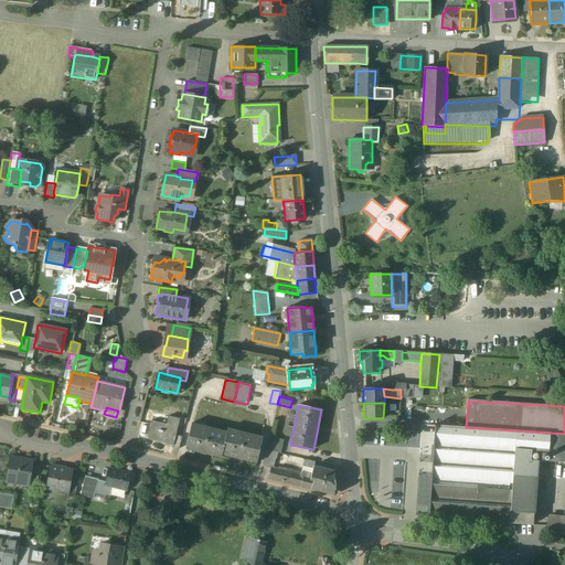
[(167,425),(151,422),(147,439),(172,446),(173,446),(176,436),(179,419),(168,417),(167,425)]
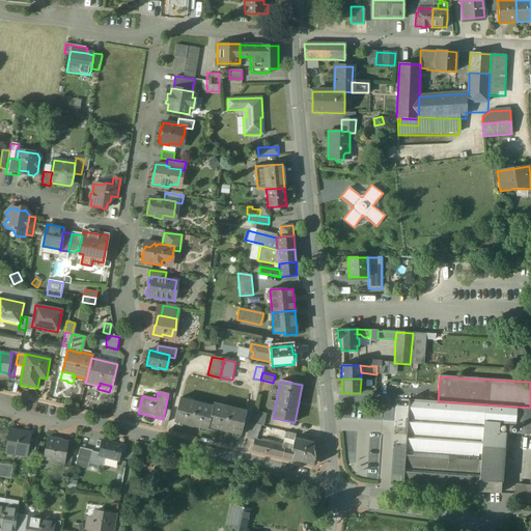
[(386,397),(386,417),(401,418),(401,397),(386,397)]
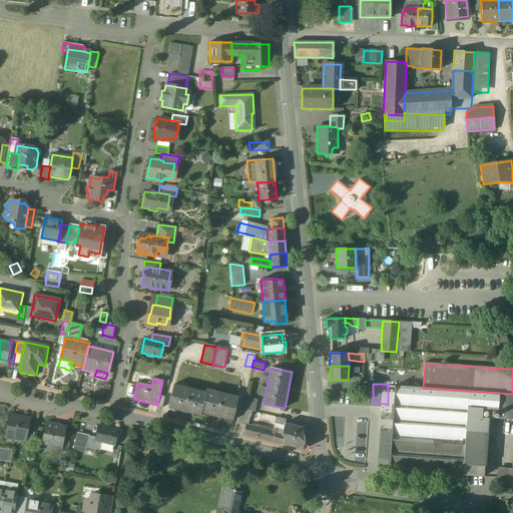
[(205,392),(173,385),(168,408),(200,415),(200,413),(205,392)]
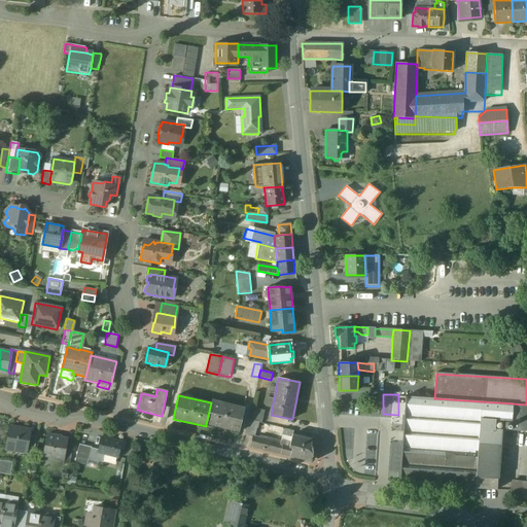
[(493,429),(494,420),(511,421),(513,403),(434,398),(405,396),(398,482),(495,489),(496,479),(497,479),(498,472),(497,472),(499,450),(500,445),(501,429),(493,429)]
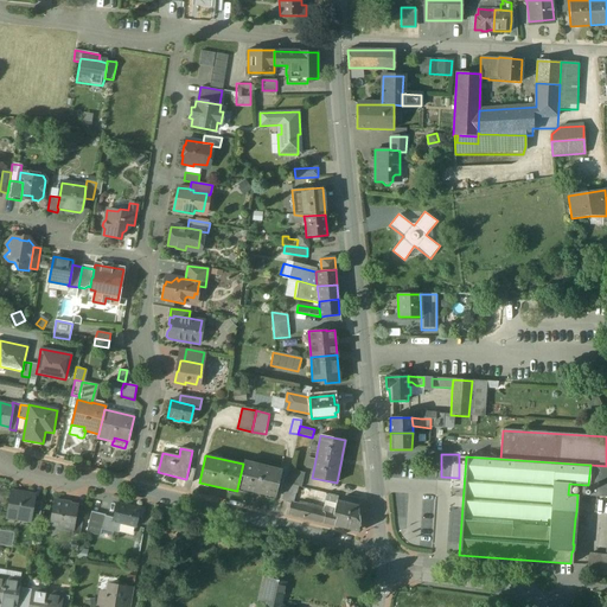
[(282,471),(244,461),(243,464),(237,489),(275,497),(282,471)]
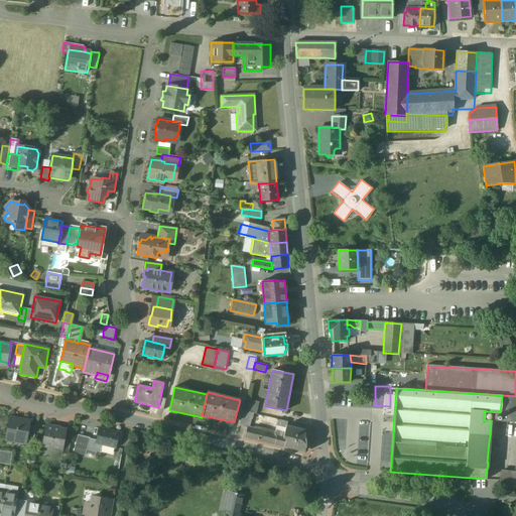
[(515,396),(502,395),(500,412),(500,415),(501,415),(500,421),(515,421),(515,396)]
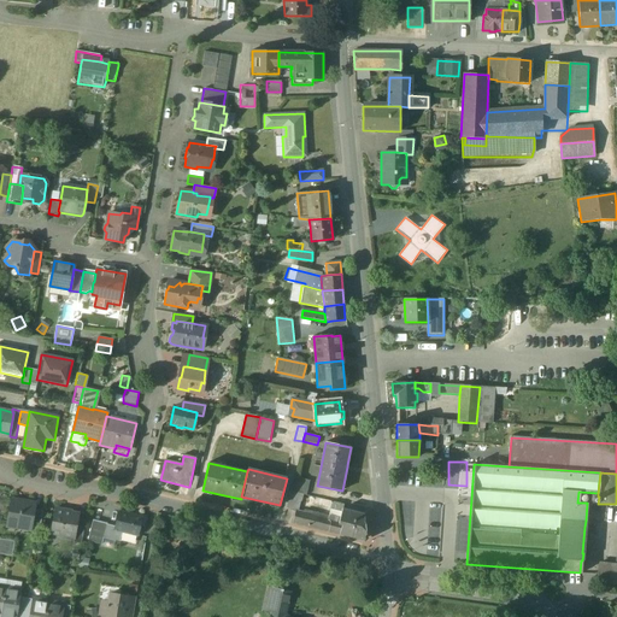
[(198,477),(192,476),(189,487),(188,487),(187,489),(194,491),(198,477)]
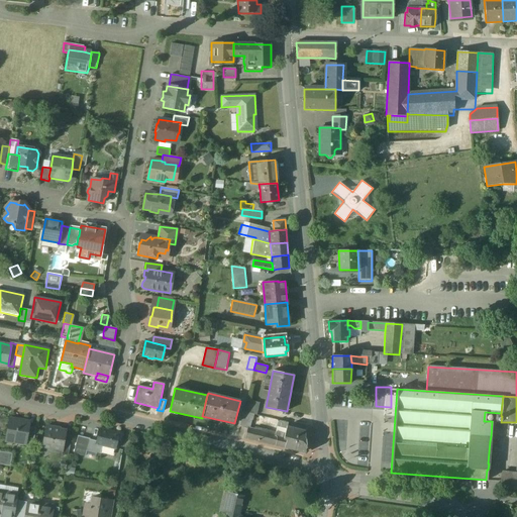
[(260,403),(246,400),(243,412),(252,414),(256,415),(260,403)]
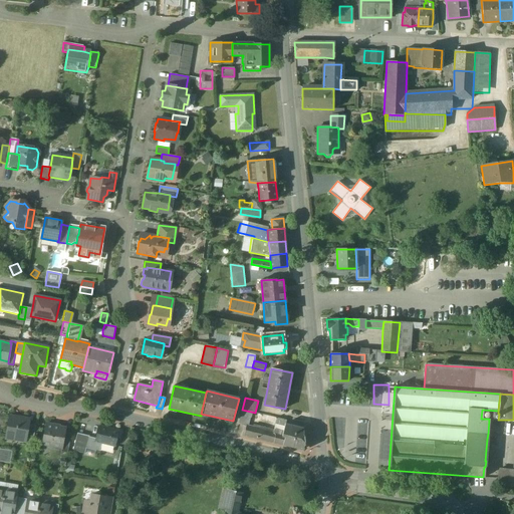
[(251,412),(242,410),(238,425),(246,427),(246,426),(247,427),(251,412)]
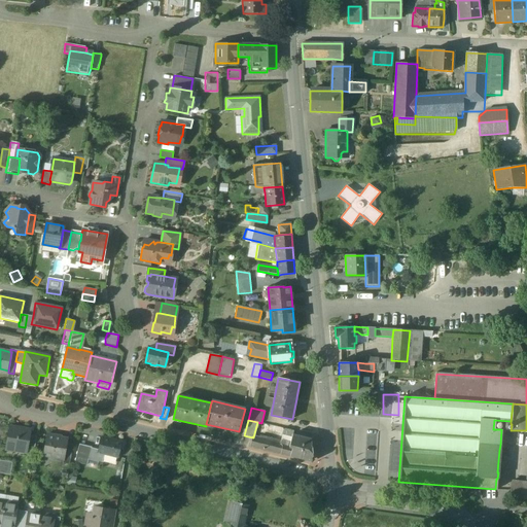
[(21,428),(10,427),(6,448),(20,450),(20,446),(26,447),(27,447),(28,438),(26,437),(26,434),(27,430),(26,429),(26,430),(20,429),(21,428)]
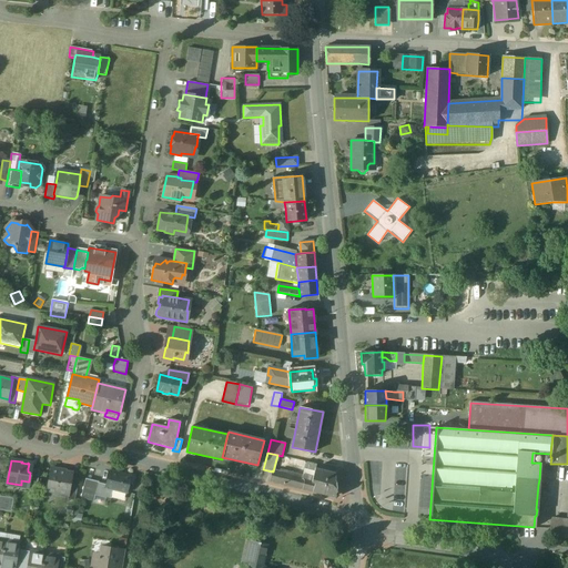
[(316,465),(305,462),(304,468),(314,472),(315,468),(316,465)]
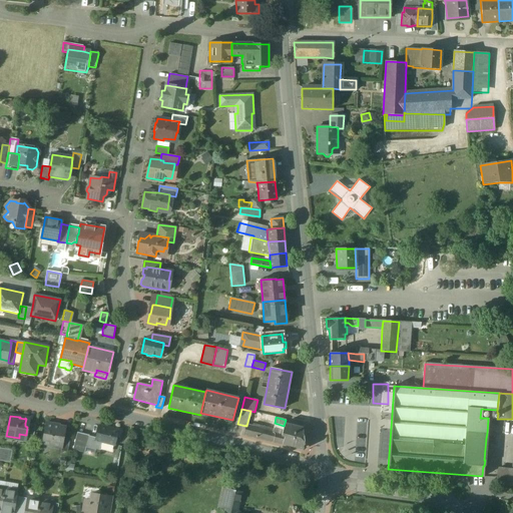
[(27,427),(26,435),(25,435),(24,441),(32,443),(35,425),(25,423),(25,426),(27,427)]
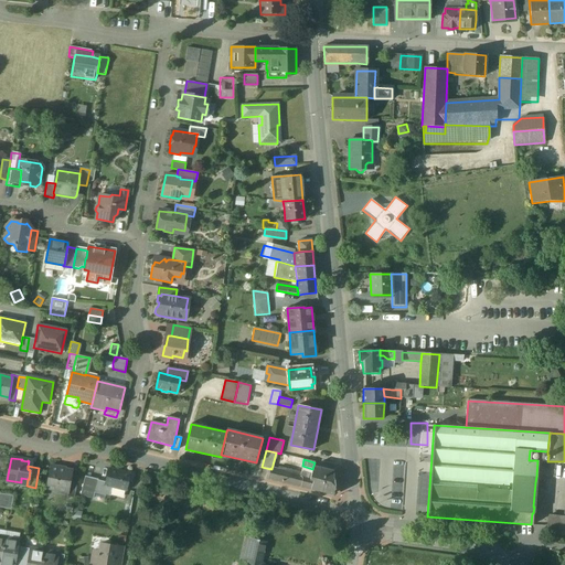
[(60,467),(50,466),(46,489),(54,490),(54,491),(67,493),(68,493),(71,482),(72,470),(60,468),(60,467)]
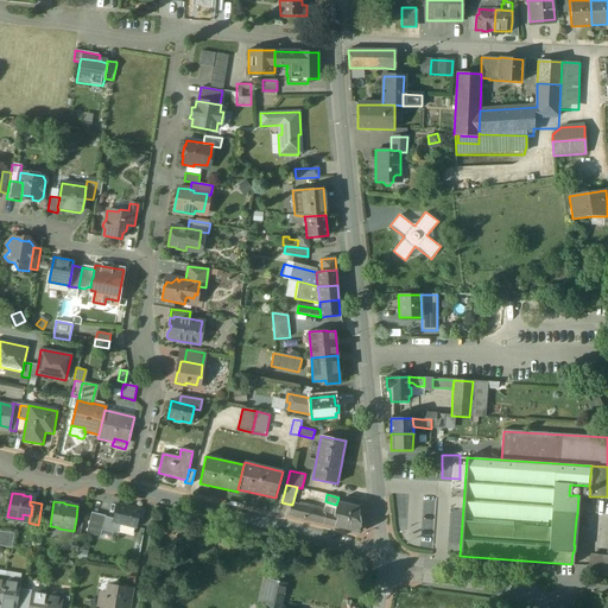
[(292,505),(291,504),(291,505),(289,514),(358,532),(361,529),(359,507),(337,501),(336,505),(334,514),(331,514),(333,511),(324,508),(324,510),(323,512),(306,508),(292,505)]
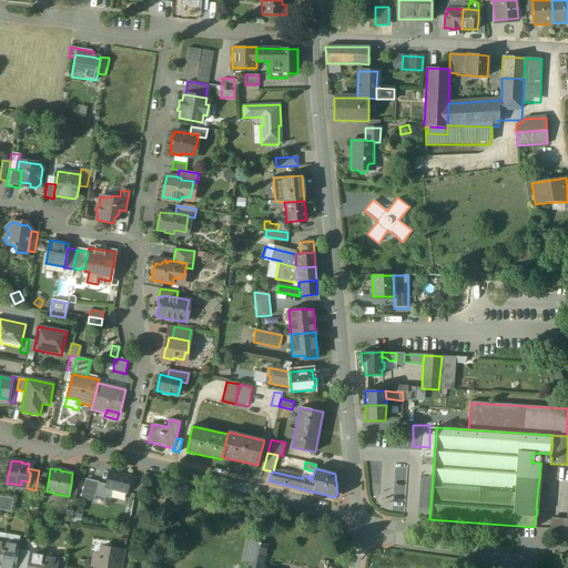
[(131,476),(109,470),(105,485),(104,488),(112,490),(127,494),(131,476)]
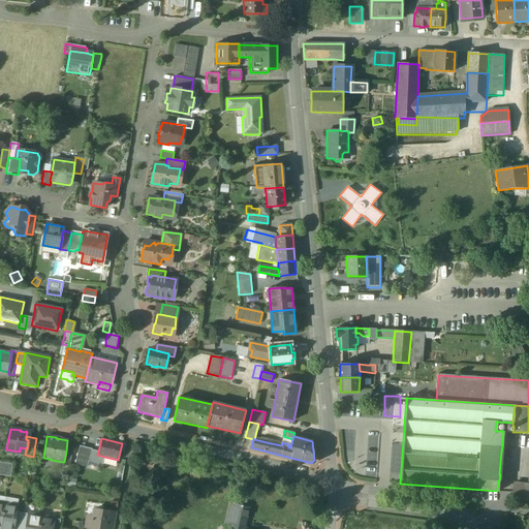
[(80,445),(74,464),(87,467),(89,461),(91,449),(92,448),(80,445)]
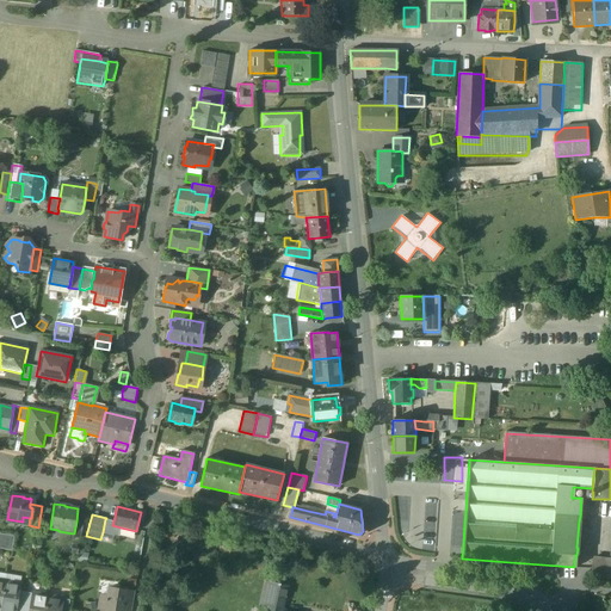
[(121,528),(112,525),(113,522),(105,519),(103,532),(118,536),(121,528)]
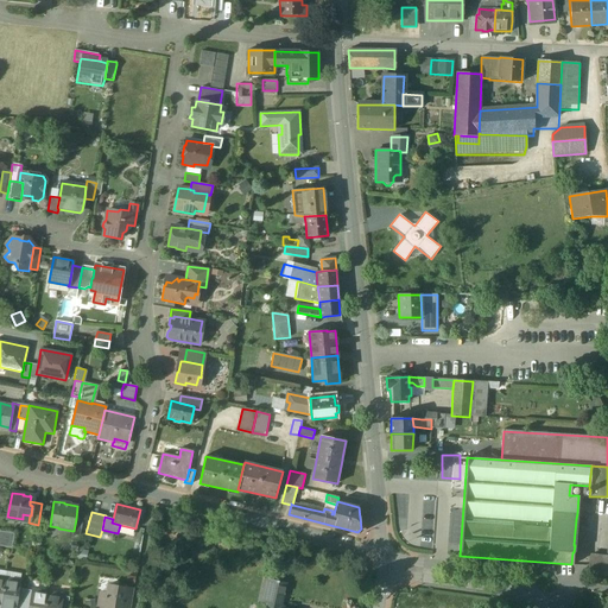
[(76,519),(74,531),(73,531),(73,536),(80,537),(82,520),(76,519)]
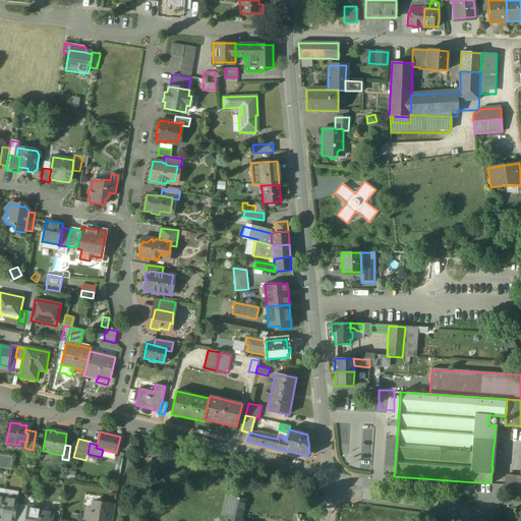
[(12,457),(0,455),(0,468),(10,470),(12,457)]
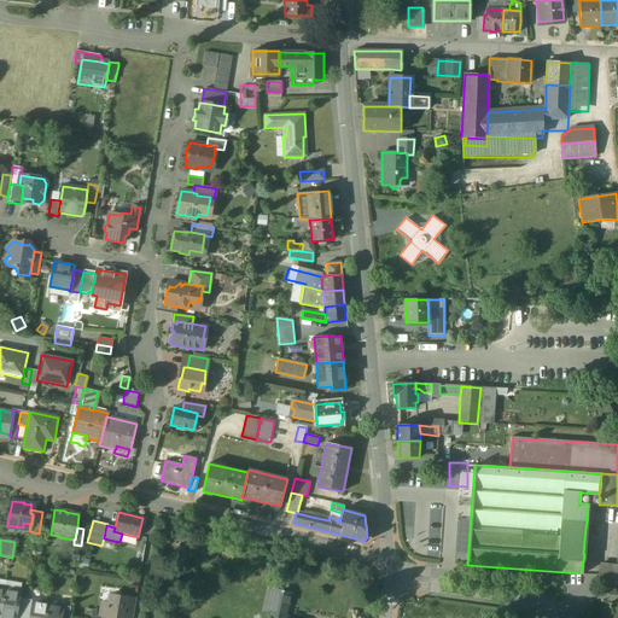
[(617,560),(617,567),(600,566),(599,575),(596,575),(595,583),(617,586),(617,560)]
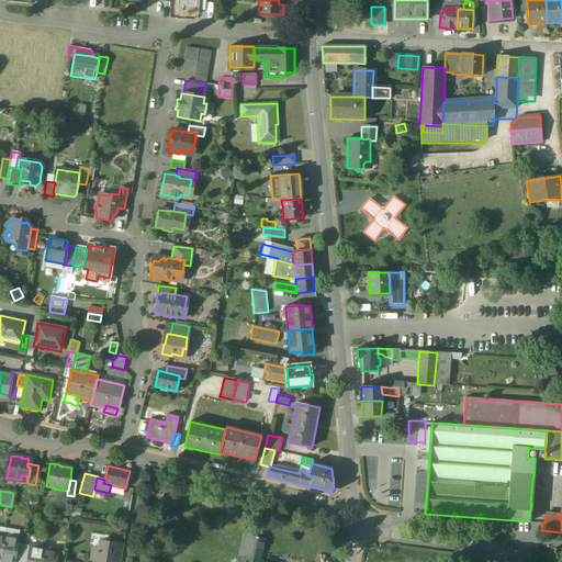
[(18,538),(4,535),(0,559),(0,561),(13,561),(17,543),(18,538)]
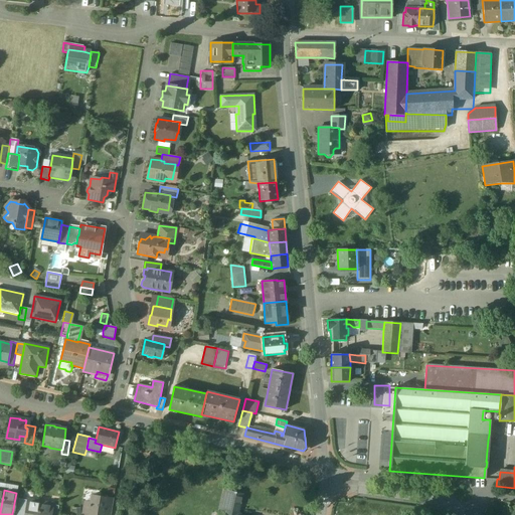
[(237,514),(242,494),(222,490),(218,512),(226,514),(225,514),(237,514)]
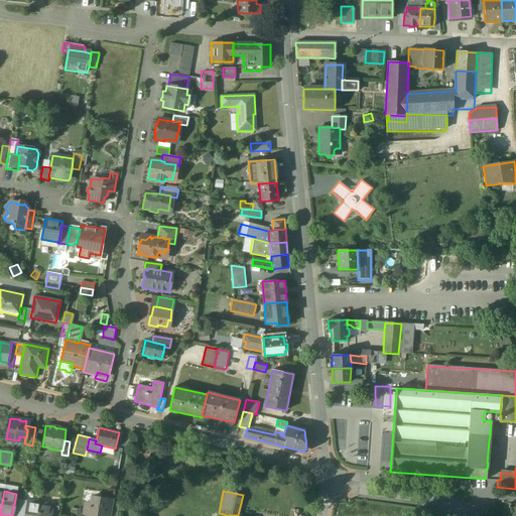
[(104,515),(107,499),(92,497),(91,504),(85,504),(83,515),(88,515),(104,515)]
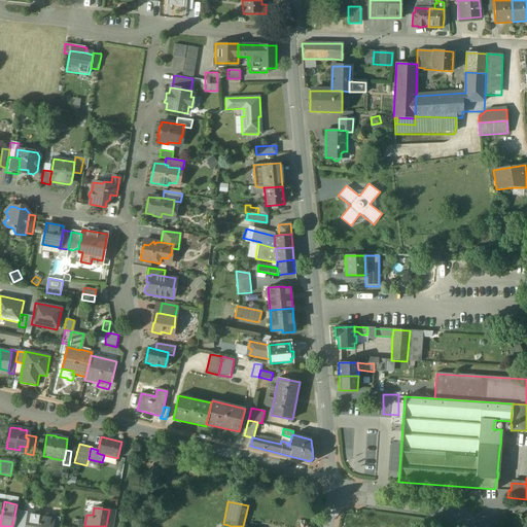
[(15,510),(12,526),(19,526),(22,512),(15,510)]
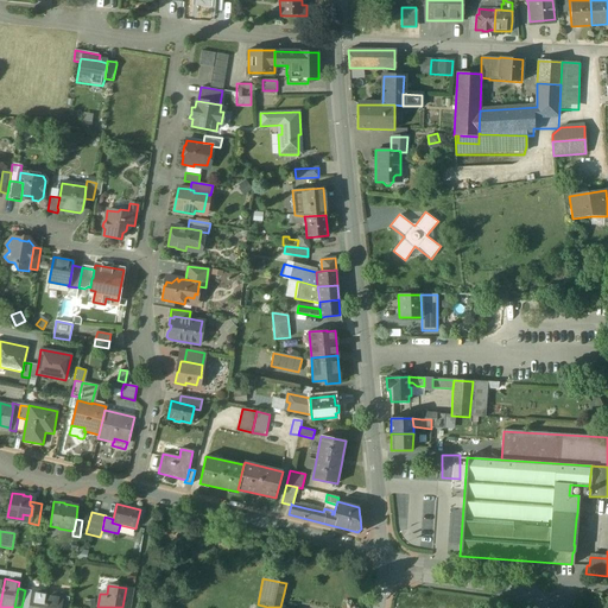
[(130,607),(133,589),(126,588),(122,607),(130,607)]
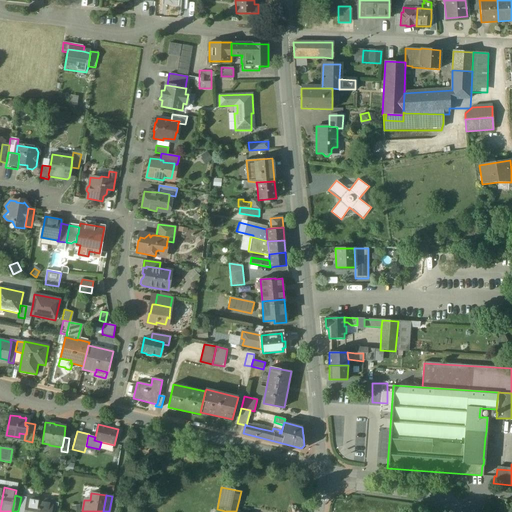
[(24,511),(27,498),(21,497),(18,511),(24,511)]
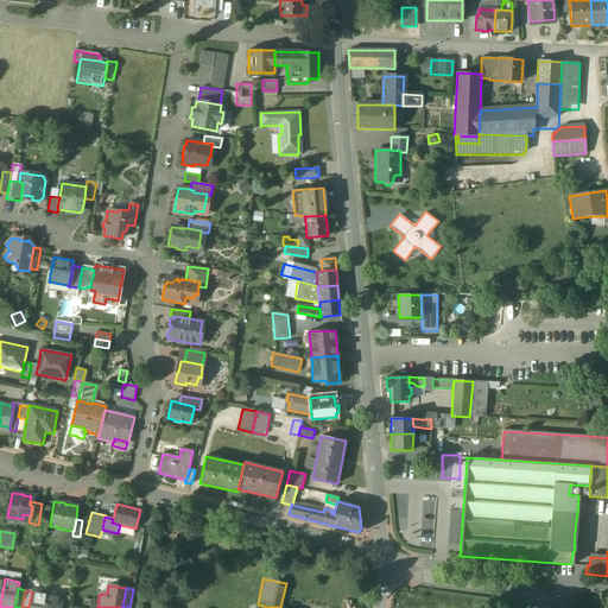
[(44,607),(48,593),(32,590),(32,591),(29,607),(44,607)]
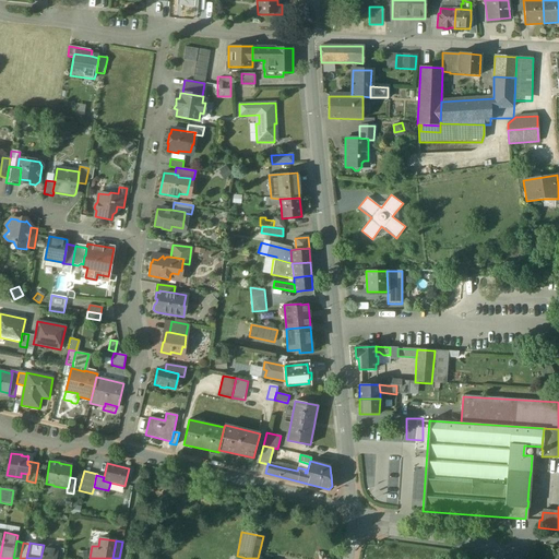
[(57,548),(44,545),(40,558),(55,558),(57,548)]
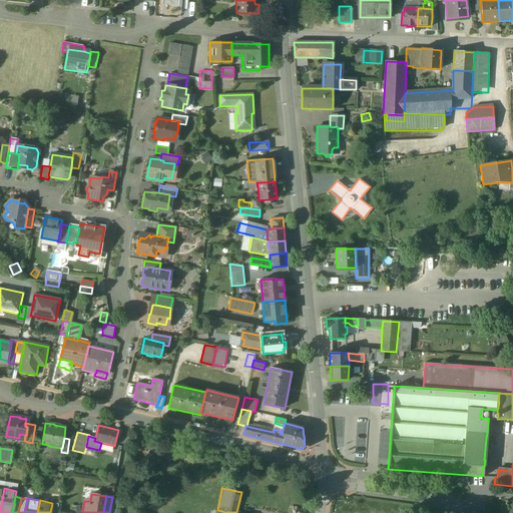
[(56,512),(58,504),(52,503),(50,512),(56,512)]
